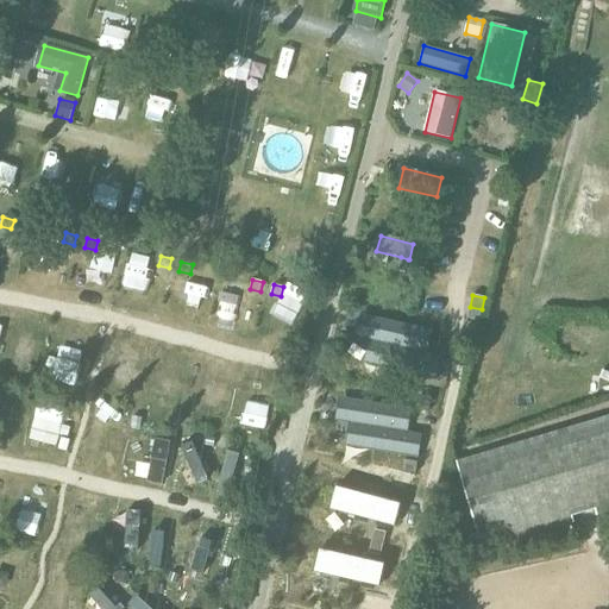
[(470,307),(468,318),(478,320),(482,309),(470,307)]
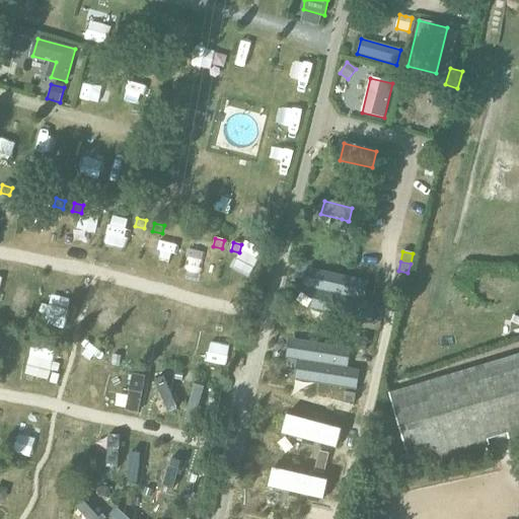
[(313,270),(309,289),(320,292),(362,301),(367,282),(313,270)]
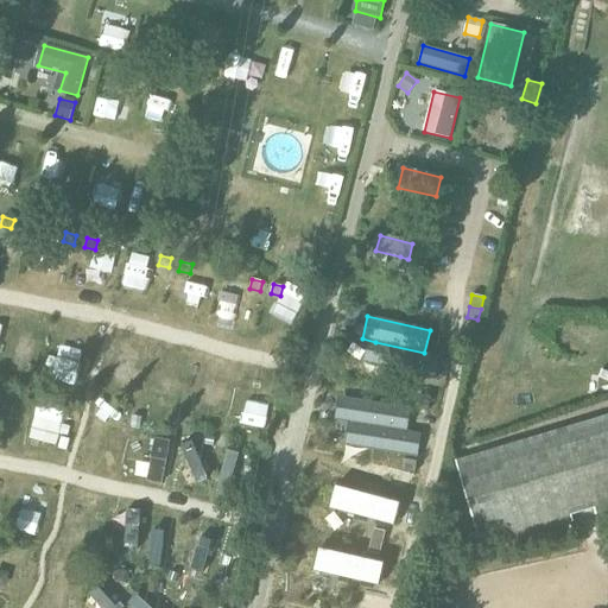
[(375,342),(371,365),(432,380),(438,356),(424,353),(375,342)]
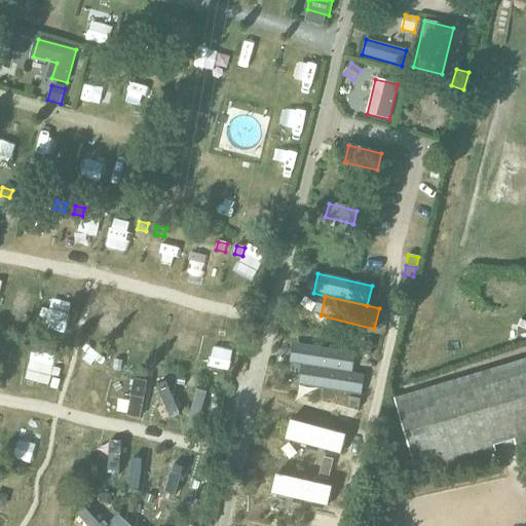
[(372,344),(364,342),(362,352),(370,354),(372,344)]
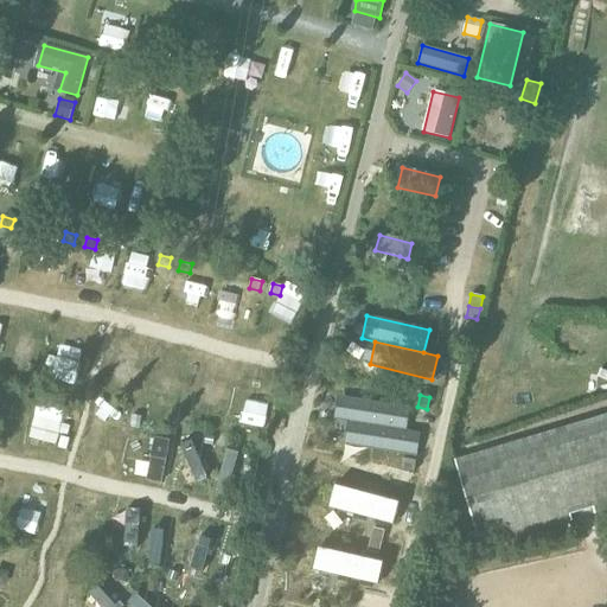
[(345,398),(342,421),(356,423),(404,432),(409,408),(345,398)]
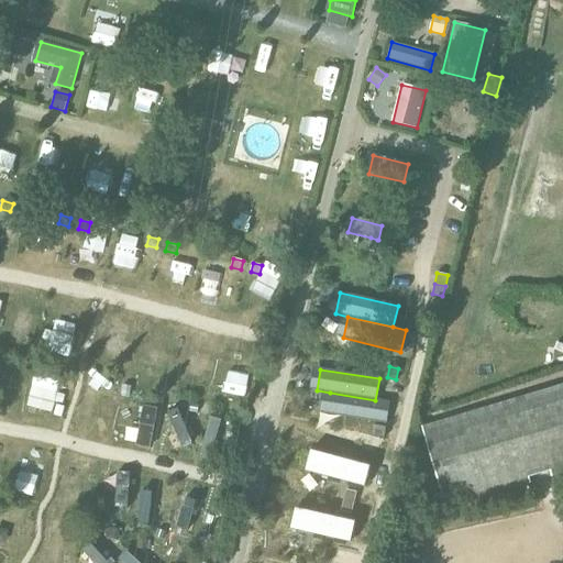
[(562,384),(422,427),(446,509),(531,484),(530,478),(551,472),(552,477),(562,473),(562,384)]
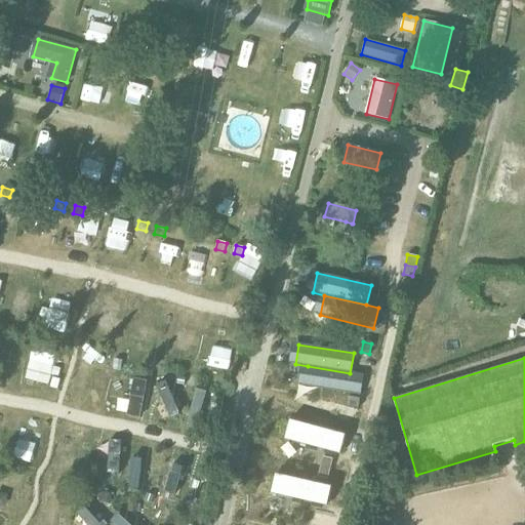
[(121,370),(122,361),(115,360),(113,369),(121,370)]
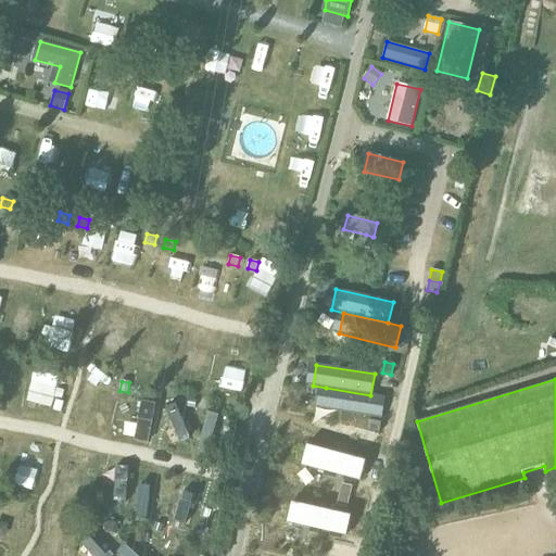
[(235,387),(232,394),(242,396),(244,390),(235,387)]
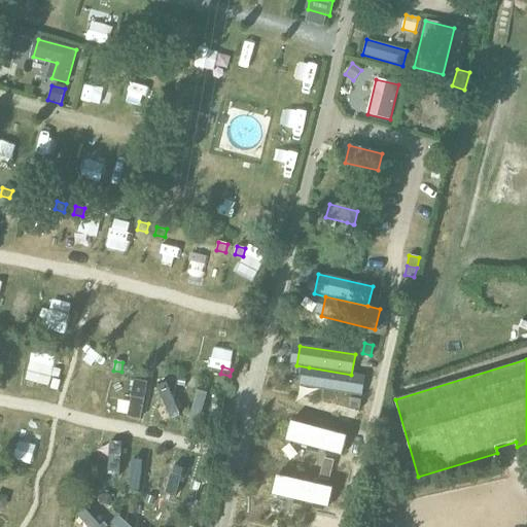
[(309,367),(306,388),(360,397),(363,377),(351,375),(309,367)]
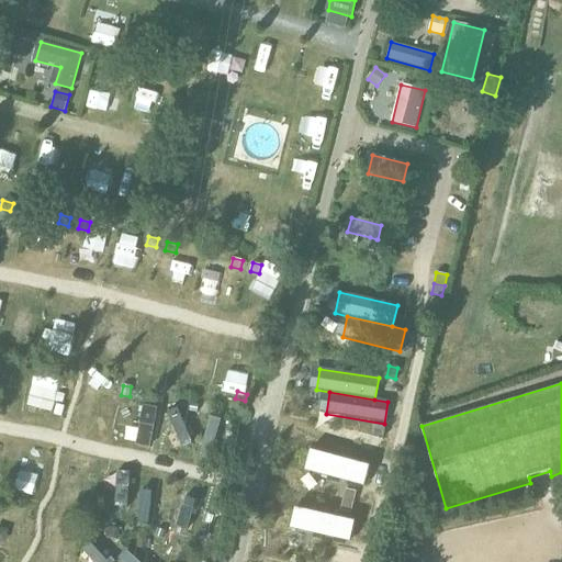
[(373,426),(371,435),(383,437),(385,427),(373,426)]
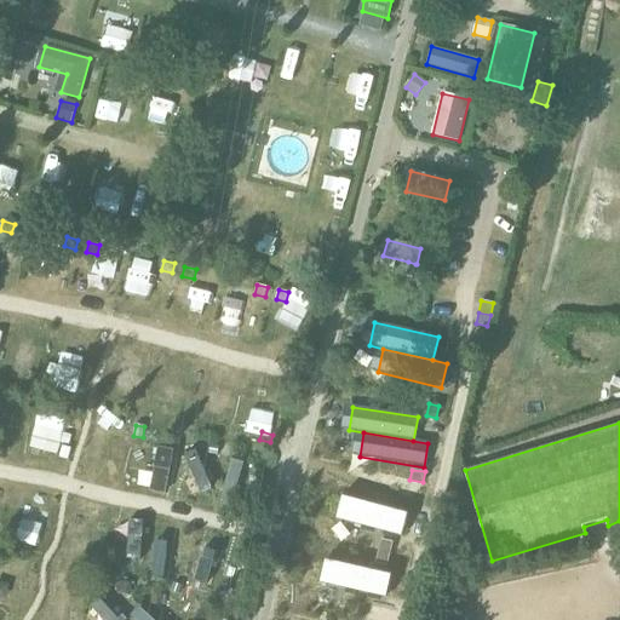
[(407,515),(344,499),(338,518),(401,535),(407,515)]
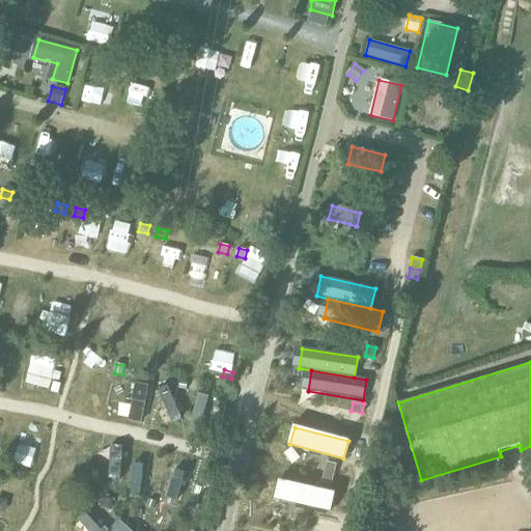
[(334,475),(337,465),(327,463),(325,472),(334,475)]
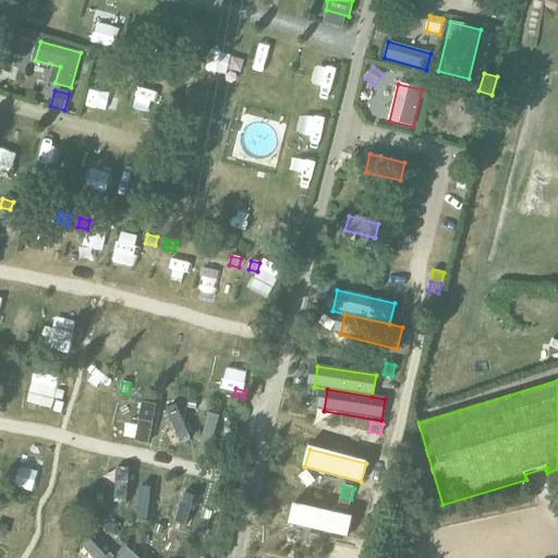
[(351,499),(341,496),(338,507),(349,509),(351,499)]
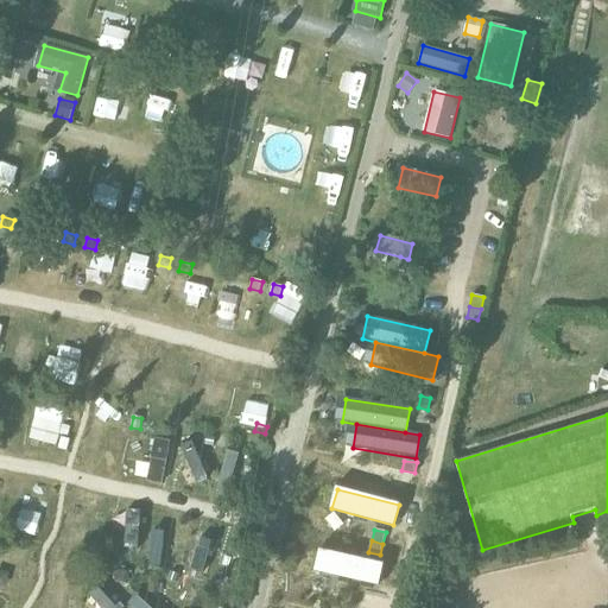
[(382,565),(321,551),(316,571),(378,586),(382,565)]
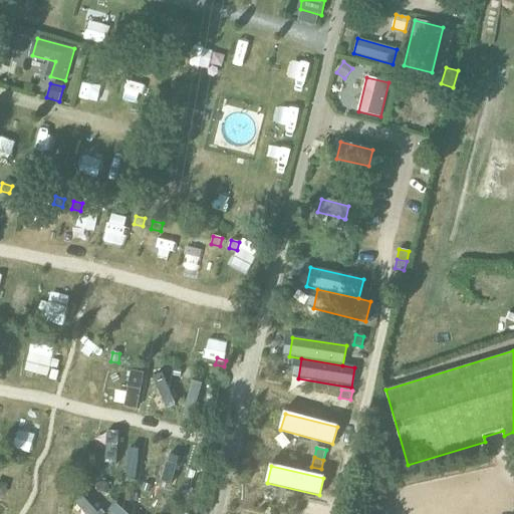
[(98,482),(96,491),(109,495),(111,485),(98,482)]
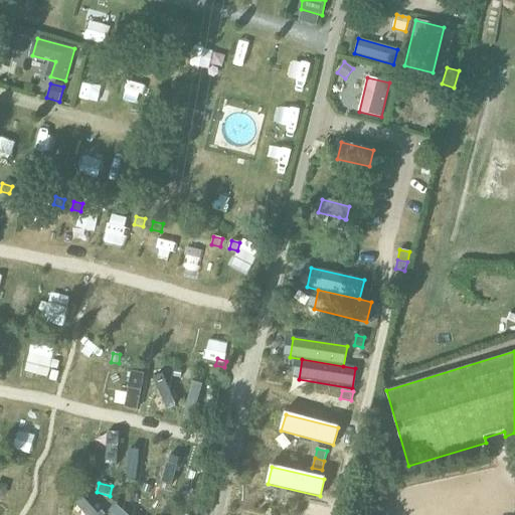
[(149,494),(151,487),(145,485),(142,491),(149,494)]
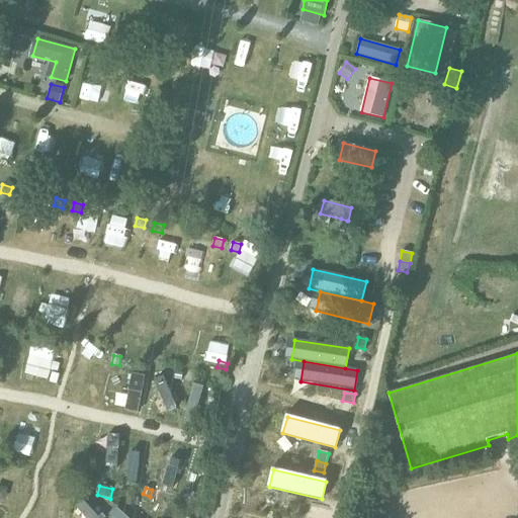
[(198,493),(184,495),(186,505),(199,503),(198,493)]
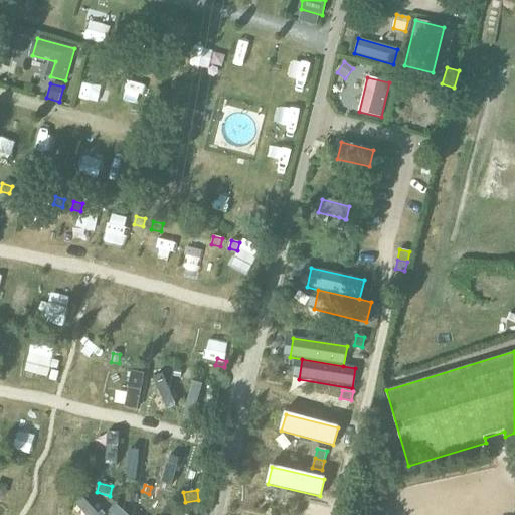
[(135,495),(125,493),(123,500),(133,502),(135,495)]
